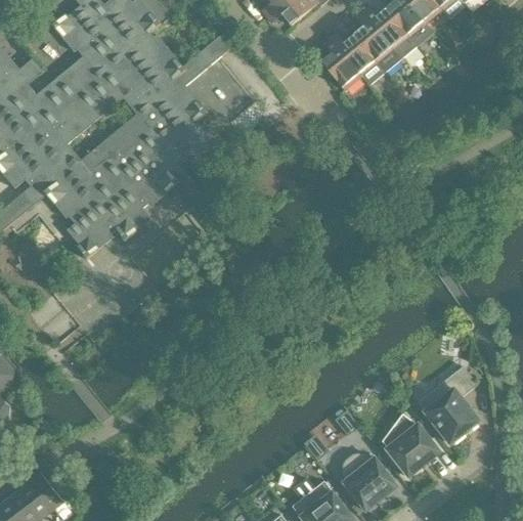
[(0,148),(2,152),(0,153),(0,170),(1,172),(4,170),(16,184),(13,186),(14,187),(25,179),(31,185),(31,186),(37,182),(46,193),(52,202),(55,200),(68,214),(64,217),(66,218),(68,215),(74,222),(66,229),(79,245),(76,247),(86,259),(97,249),(95,246),(110,233),(113,236),(113,235),(111,233),(116,229),(124,241),(136,230),(133,228),(148,216),(150,218),(151,218),(142,207),(149,202),(151,205),(153,204),(150,201),(165,188),(167,191),(175,184),(179,181),(170,171),(178,165),(179,166),(181,165),(179,164),(185,158),(195,170),(211,157),(214,159),(225,149),(216,138),(213,140),(201,126),(204,123),(203,122),(200,125),(197,121),(207,112),(198,100),(194,102),(182,87),(185,85),(217,58),(218,57),(230,48),(219,36),(182,66),(175,57),(173,59),(155,38),(158,35),(157,34),(154,37),(150,32),(161,24),(160,23),(151,12),(149,15),(137,0),(133,0),(132,1),(131,0),(109,0),(103,4),(100,0),(76,0),(80,5),(66,16),(63,13),(51,24),(60,35),(63,33),(76,48),(74,50),(74,51),(77,48),(83,55),(76,61),(79,64),(71,72),(68,69),(36,94),(27,83),(23,86),(13,75),(20,70),(19,69),(12,60),(10,62),(0,50),(0,148)]
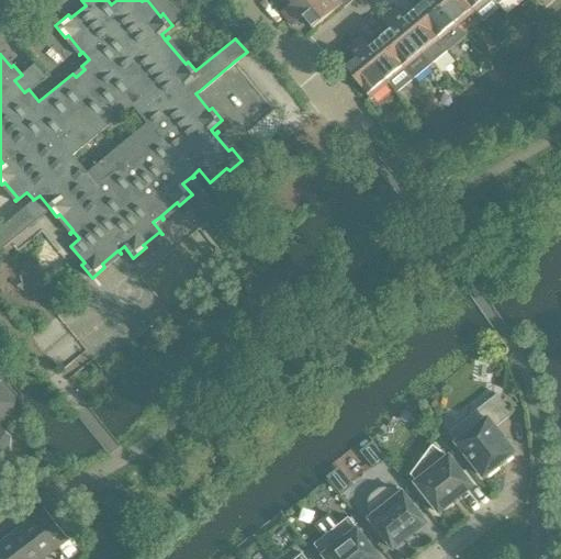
[(280,11),(285,18),(306,0),(289,0),(291,2),(280,11)]
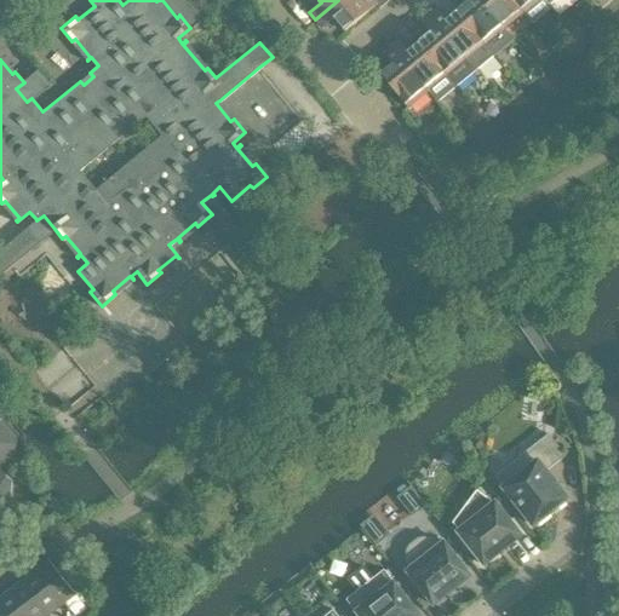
[(338,0),(315,19),(322,27),(333,17),(344,29),(377,3),(379,6),(387,0),(338,0)]
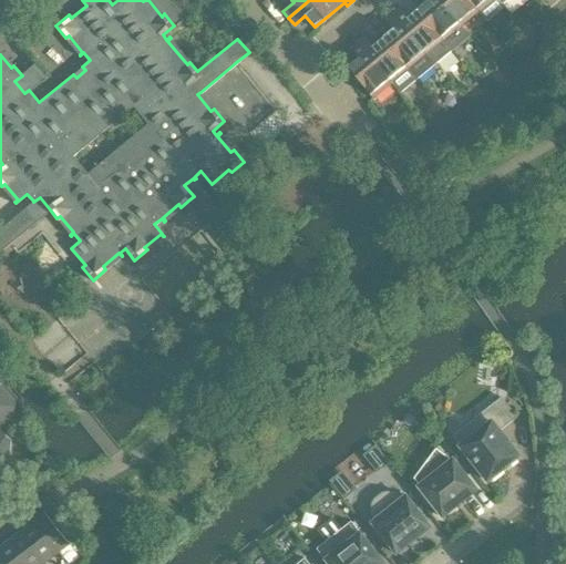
[(428,0),(418,8),(451,49),(469,34),(460,24),(440,0),(428,0)]
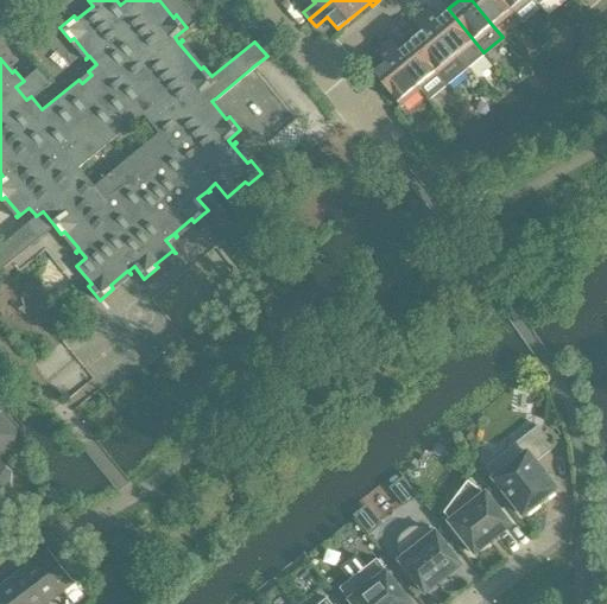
[(472,0),(493,26),(512,11),(504,0),(472,0)]
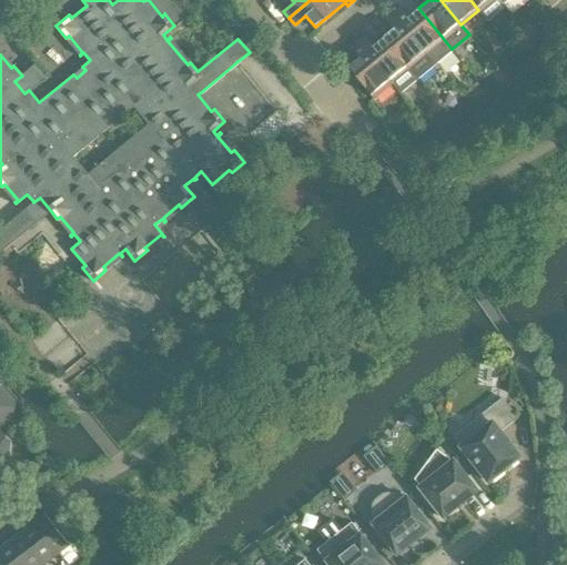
[(471,0),(478,10),(487,20),(504,6),(499,0),(471,0)]
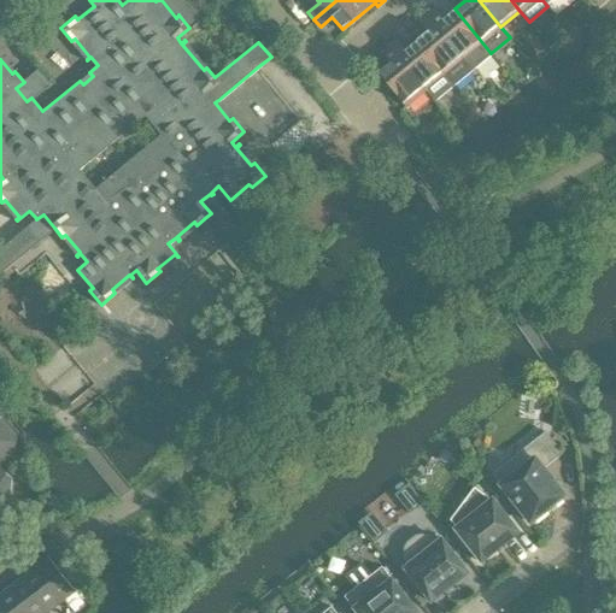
[(433,6),(426,12),(471,69),(491,53),(455,9),(443,18),(433,6)]
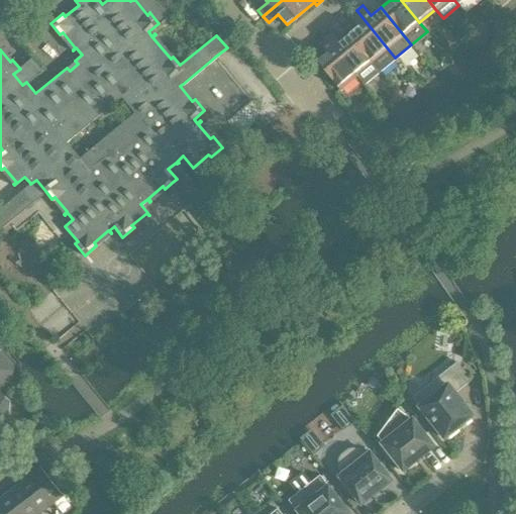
[(358,25),(348,33),(372,62),(380,71),(395,58),(356,10),(350,16),(358,25)]
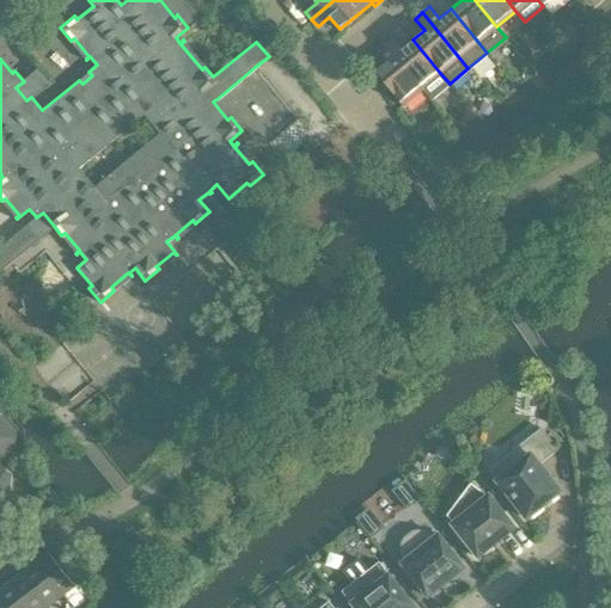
[(392,37),(385,43),(421,88),(431,99),(450,84),(440,73),(413,40),(402,49),(392,37)]
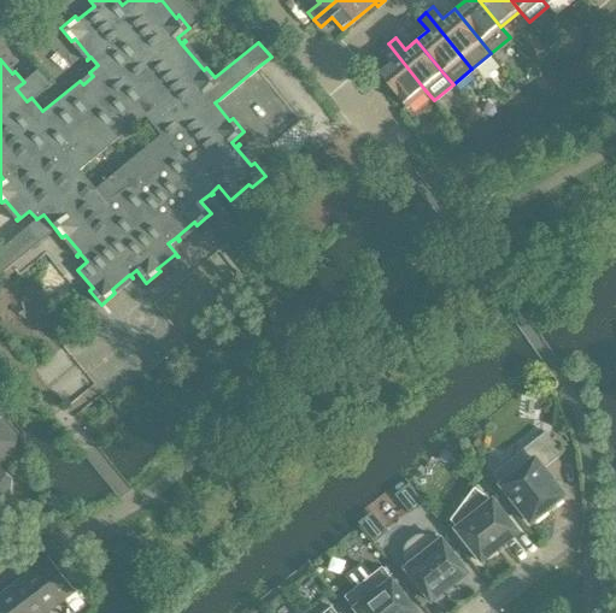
[(424,89),(388,43),(380,49),(391,62),(377,72),(405,105),(424,89)]
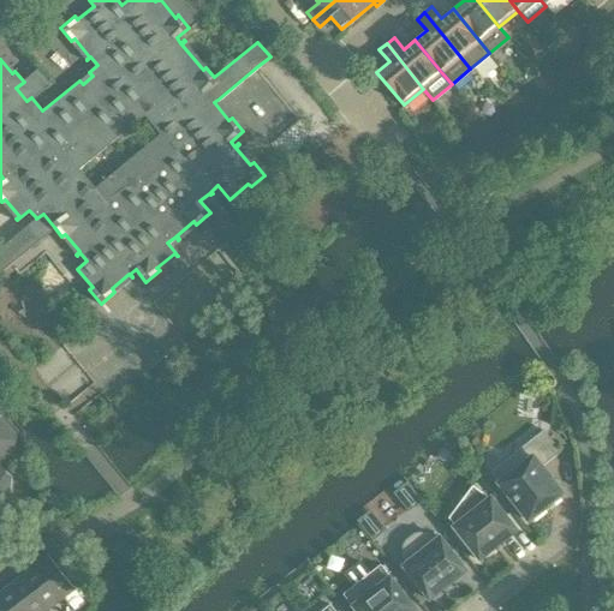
[(51,83),(39,67),(23,81),(24,82),(16,88),(27,101),(31,97),(51,83)]
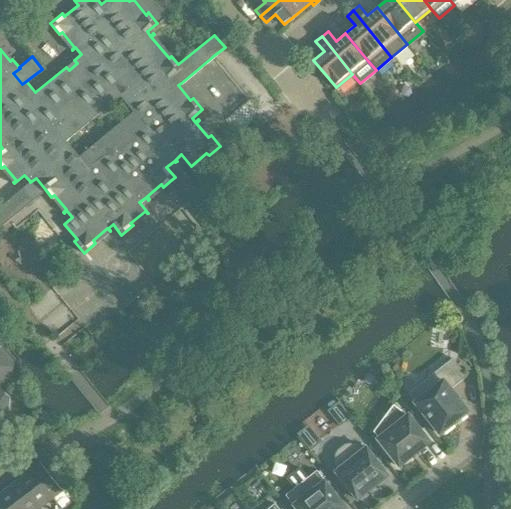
[(206,223),(219,213),(177,161),(175,162),(174,161),(166,167),(175,177),(171,180),(206,223)]
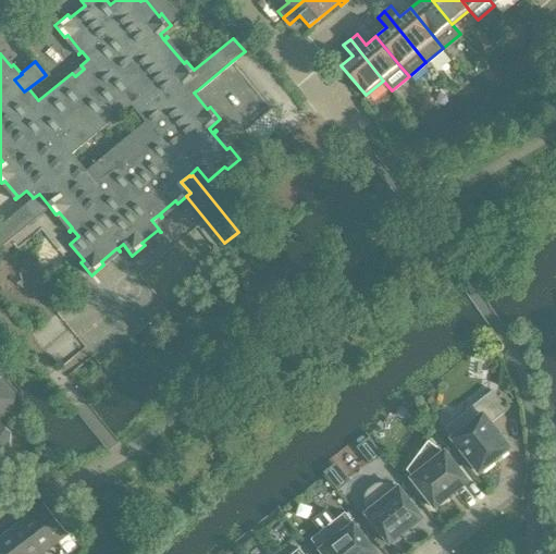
[(0,224),(11,237),(49,206),(39,194),(33,198),(33,197),(0,224)]
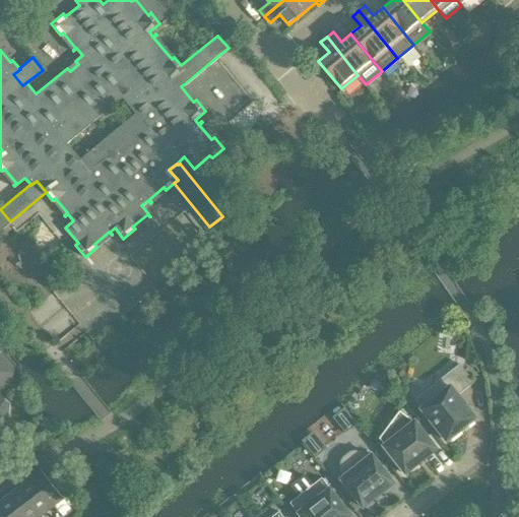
[(0,228),(1,230),(9,222),(10,221),(0,209),(0,228)]
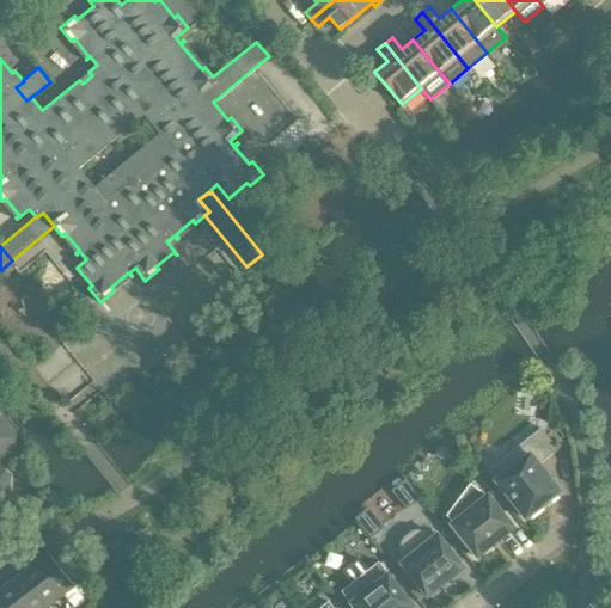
[(262,255),(246,266),(248,268),(256,277),(270,265),(263,256),(262,255)]
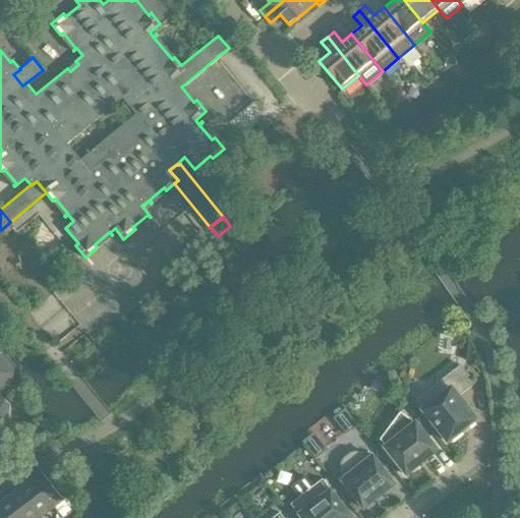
[(449,372),(414,399),(448,441),(476,418),(458,395),(474,382),(468,375),(471,373),(458,334),(439,341),(440,345),(441,344),(447,363),(446,363),(449,372)]
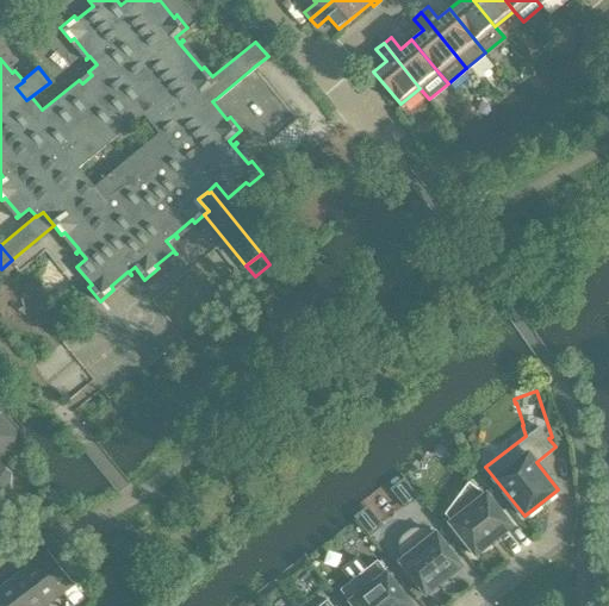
[(0,455),(13,444),(14,430),(0,412),(0,497),(10,492),(11,472),(0,462),(0,455)]
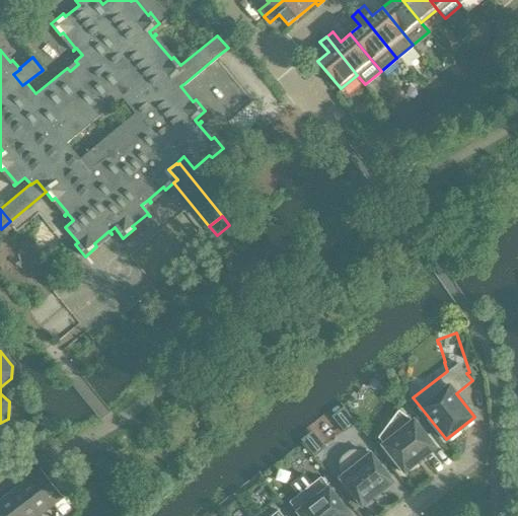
[(343,407),(331,416),(345,431),(355,423),(343,407)]
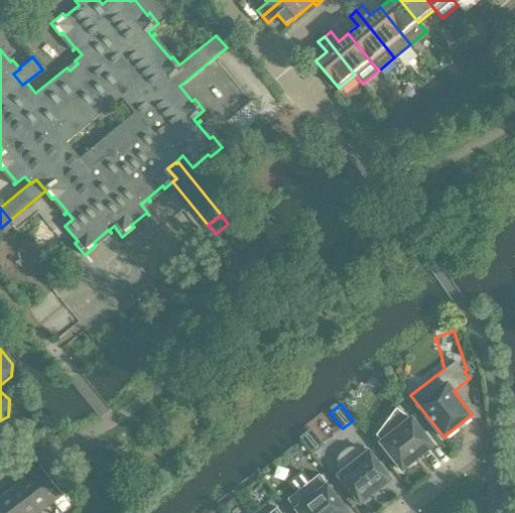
[(376,434),(381,440),(380,441),(401,470),(433,444),(411,417),(410,418),(396,407),(376,434)]
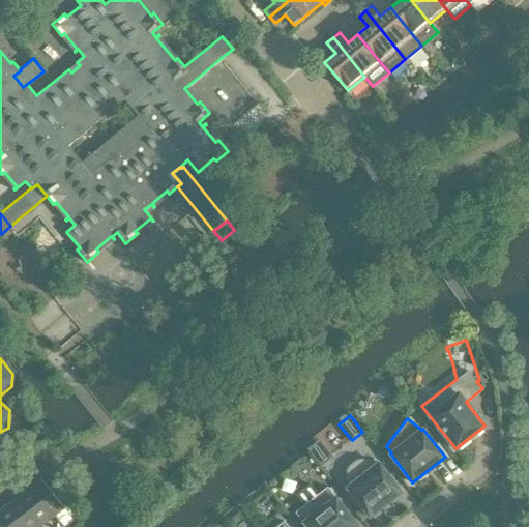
[(311,455),(301,462),(313,477),(322,469),(311,455)]
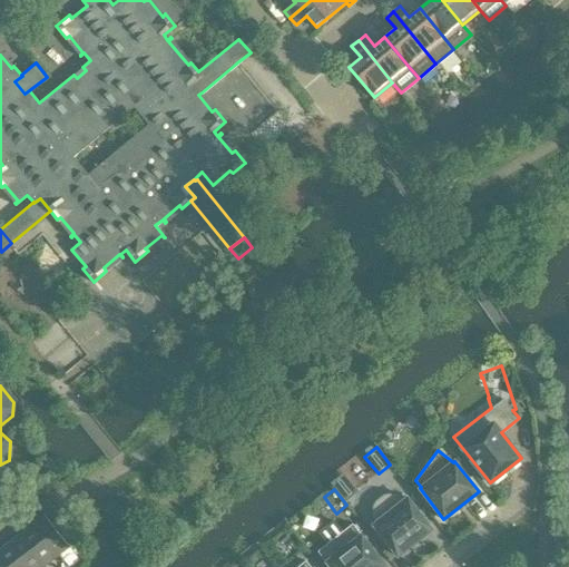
[(375,524),(373,526),(398,556),(432,528),(409,498),(406,499),(404,498),(403,497),(401,495),(400,495),(398,494),(389,492),(385,492),(382,494),(376,499),(375,500),(373,504),(372,506),(372,514),(372,515),(372,518),(373,520),(374,522),(375,524)]
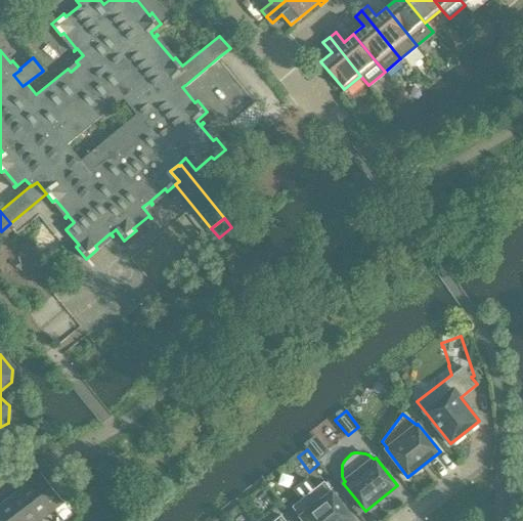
[(0,520),(38,520),(63,501),(41,472),(0,504),(0,520)]
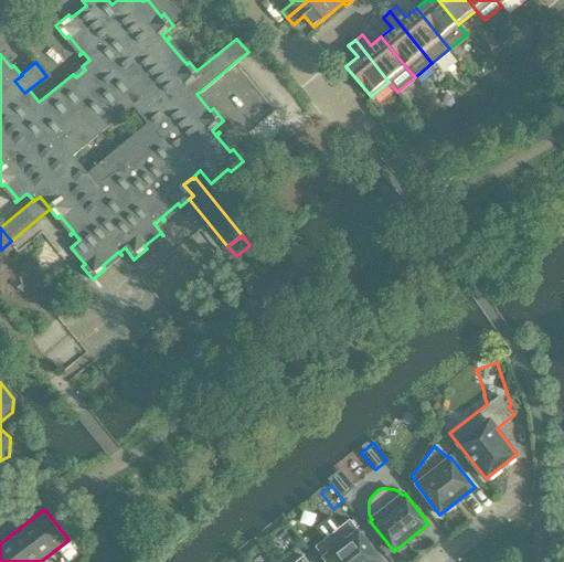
[(325,538),(315,545),(327,561),(379,561),(382,560),(349,518),(339,527),(330,517),(316,528),(325,538)]
